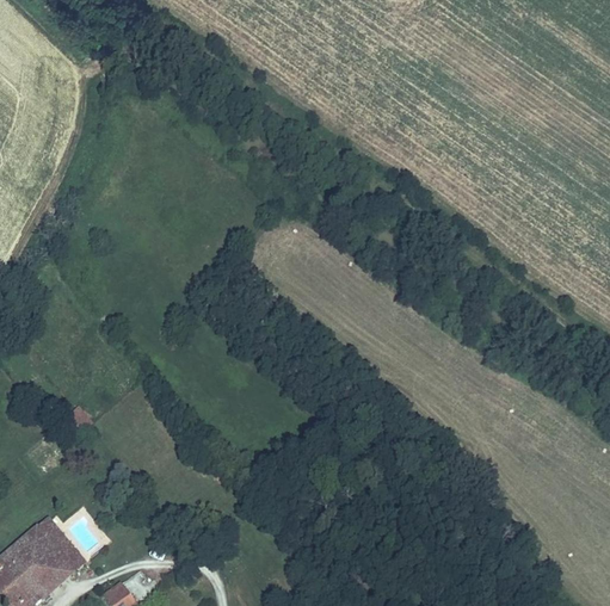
[(88,419),(73,402),(63,410),(79,427),(88,419)]
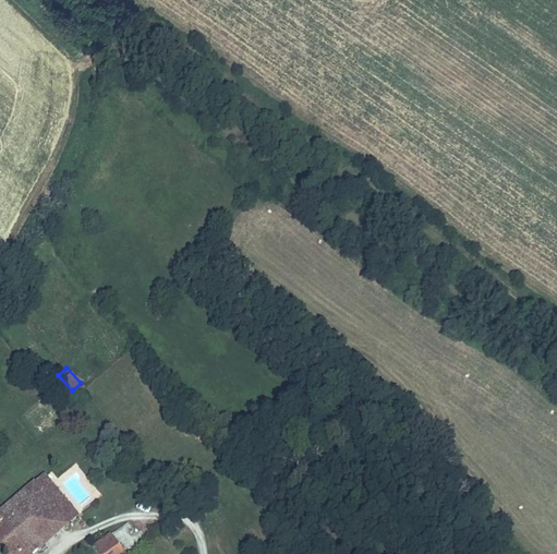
[(43,472),(31,481),(40,493),(23,509),(46,536),(55,529),(47,519),(68,498),(43,472)]
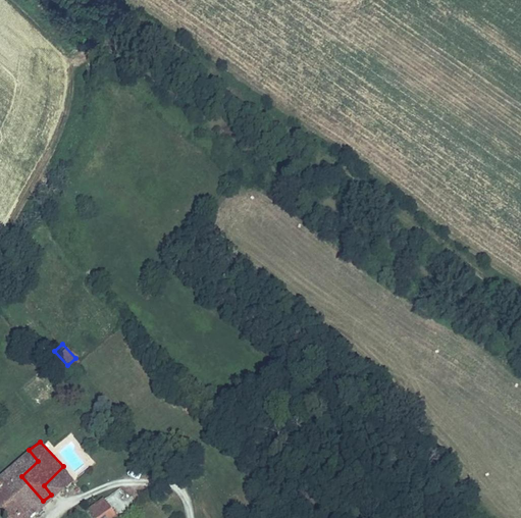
[(0,503),(9,513),(2,517),(22,517),(43,501),(21,476),(38,461),(29,450),(0,473),(0,503)]
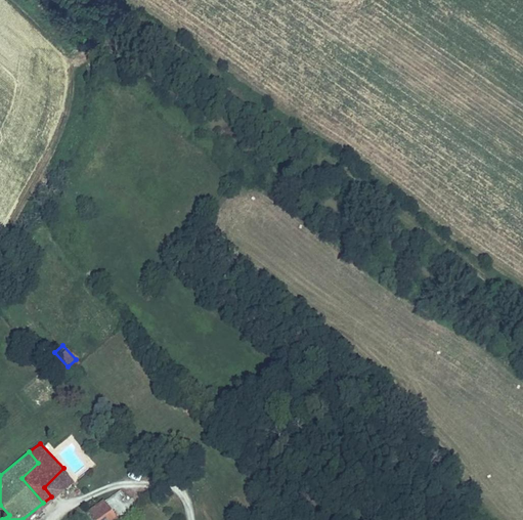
[(73,479),(63,468),(44,487),(51,496),(73,479)]
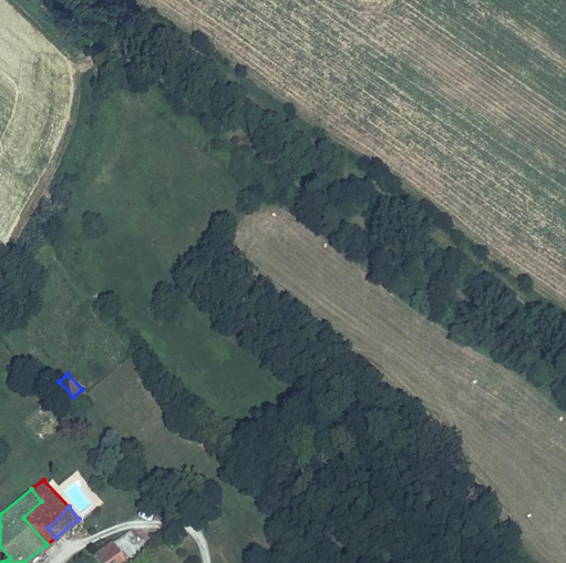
[(96,552),(104,562),(119,562),(129,553),(119,539),(107,548),(105,545),(96,552)]
